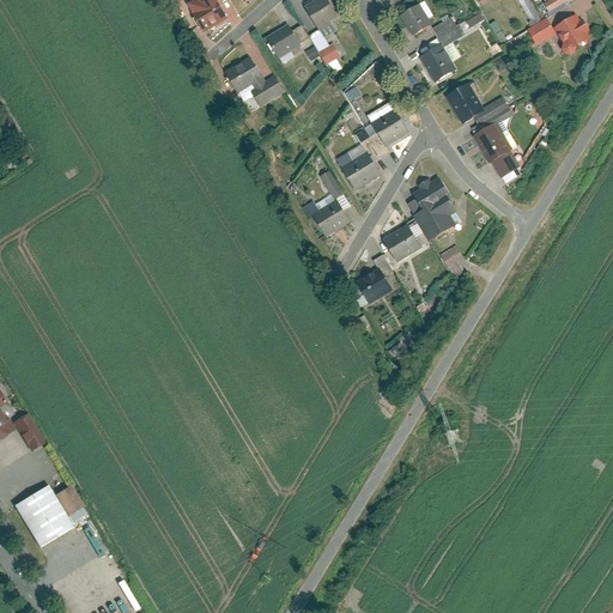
[(186,12),(202,38),(229,22),(218,6),(225,1),(224,0),(189,0),(194,7),(186,12)]
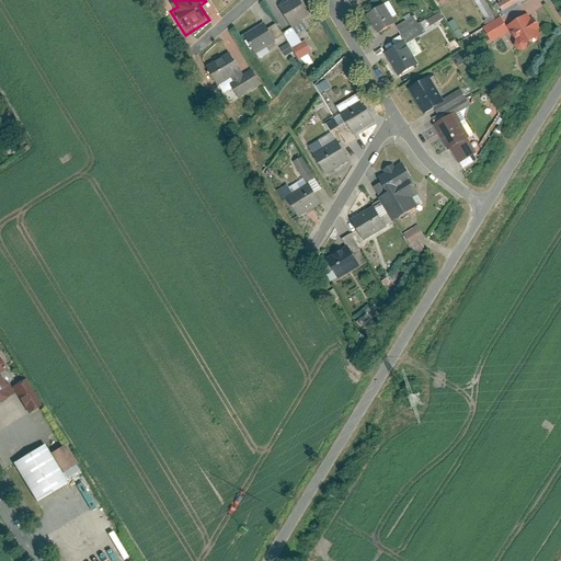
[(296,0),(292,0),(277,10),(287,24),(305,12),(296,0)]
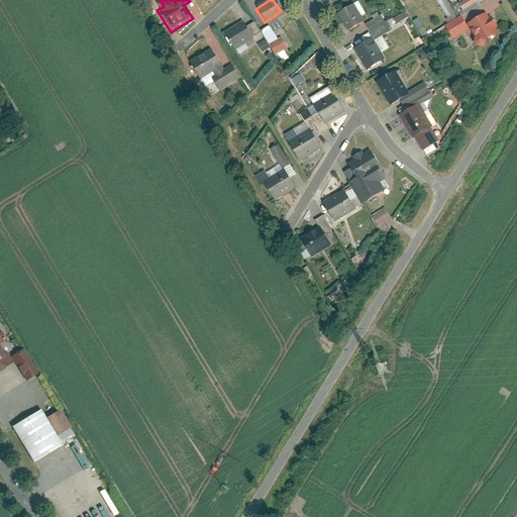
[(351,0),(350,0),(338,7),(349,26),(363,18),(351,0)]
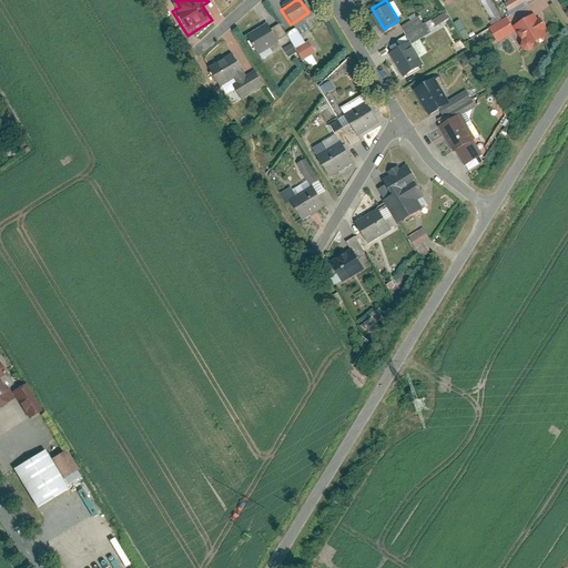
[(490,0),(482,0),(492,24),(500,21),(490,0)]
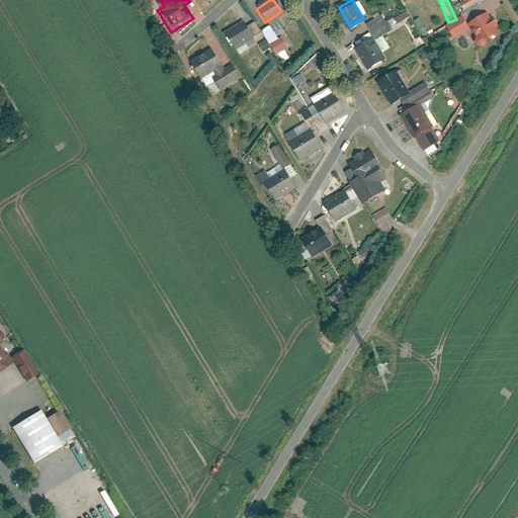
[(465,0),(458,4),(462,11),(479,1),(478,0),(465,0)]
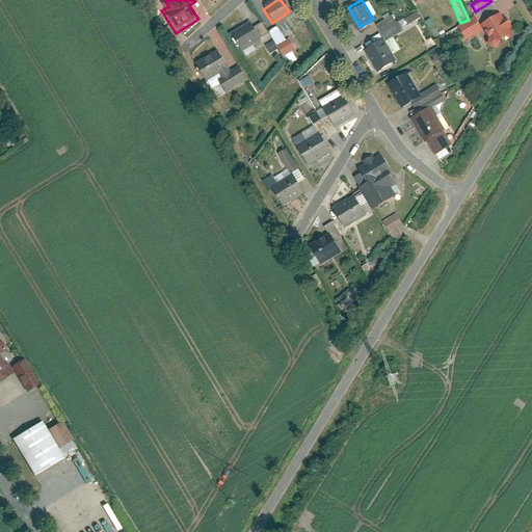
[(477,19),(458,28),(464,41),(482,31),(490,48),(506,40),(501,30),(508,26),(504,17),(481,27),(477,19)]
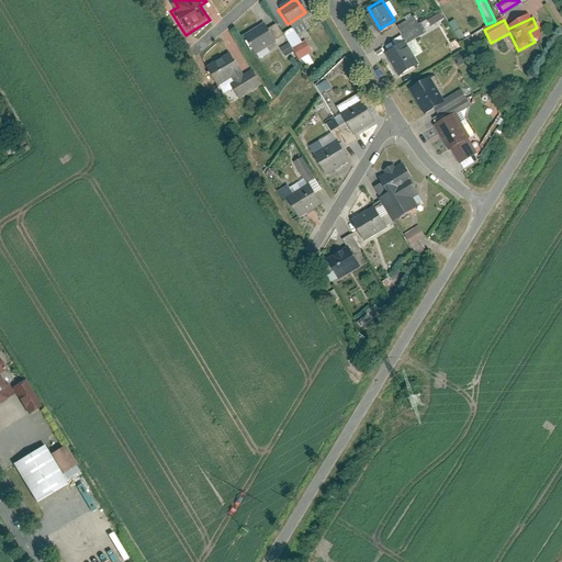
[(274,40),(282,35),(276,24),(268,29),(274,40)]
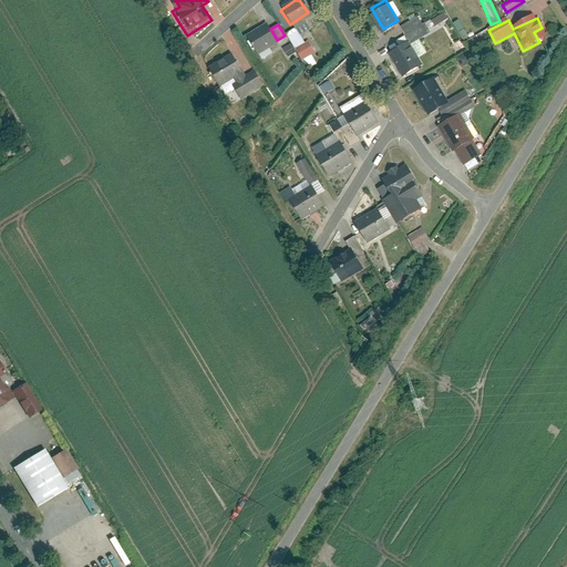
[(265,26),(246,38),(256,52),(275,40),(265,26)]
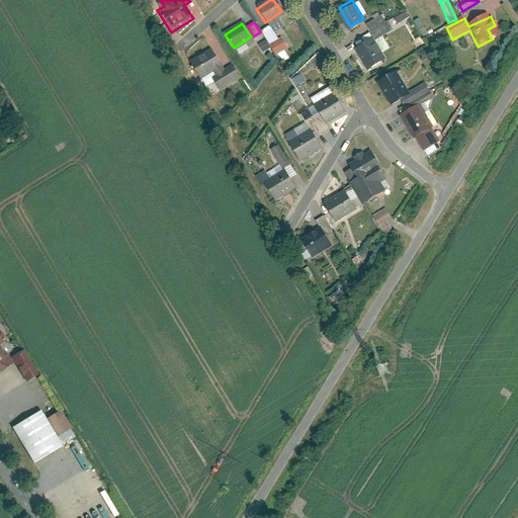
[(288,49),(282,37),(269,45),(275,56),(288,49)]
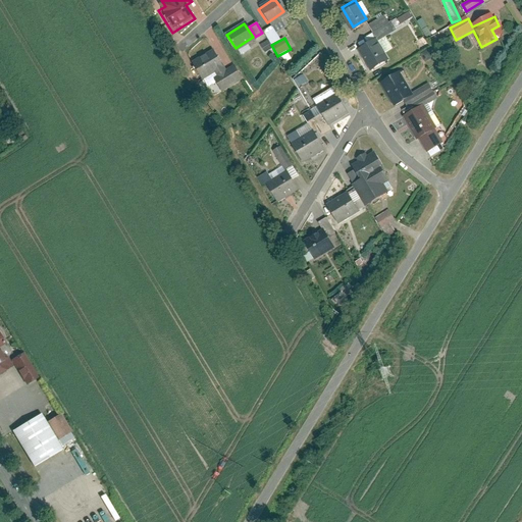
[(373,42),(360,50),(371,69),(384,61),(373,42)]
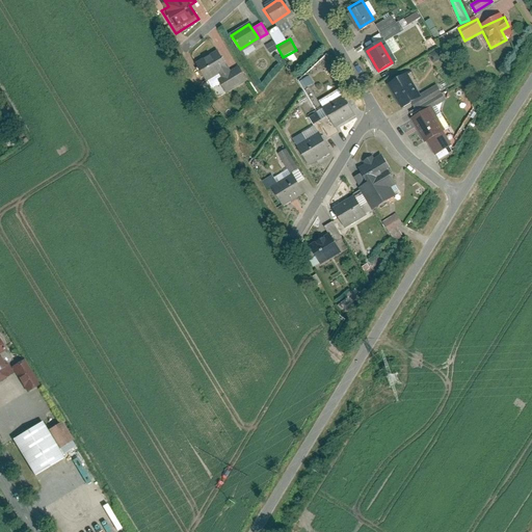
[(217,52),(198,64),(195,68),(206,83),(213,77),(225,95),(245,80),(237,69),(232,73),(217,52)]
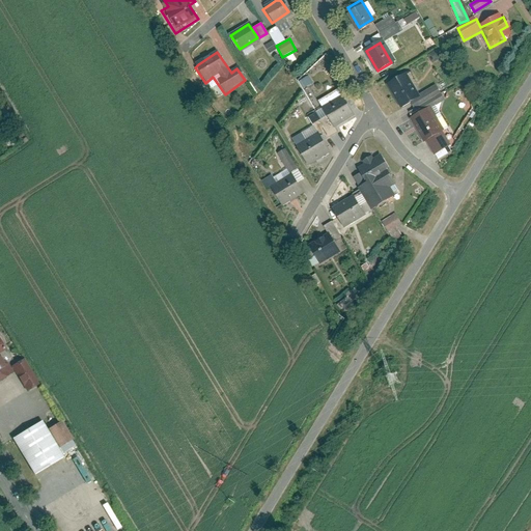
[(287,75),(277,80),(283,91),(292,85),(287,75)]
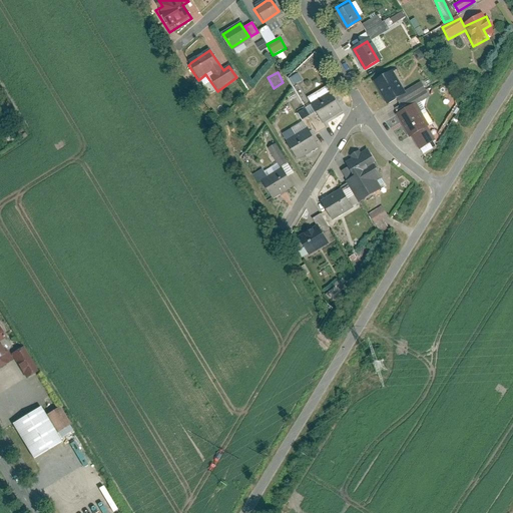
[(392,73),(373,83),(386,105),(404,95),(392,73)]
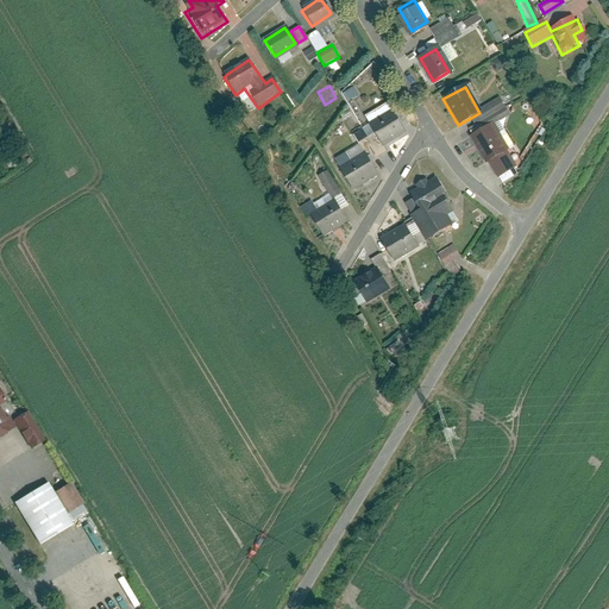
[(500,96),(481,107),(490,124),(509,113),(500,96)]
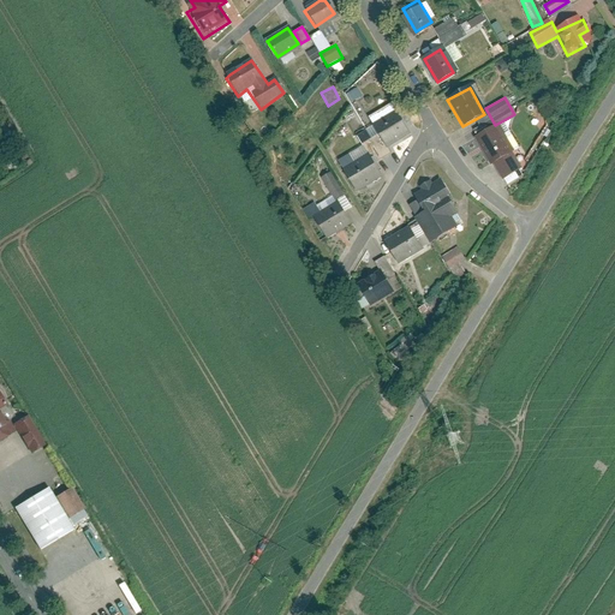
[(339,165),(354,193),(378,181),(370,166),(389,156),(386,148),(406,137),(392,109),(365,124),(374,139),(358,148),(360,154),(339,165)]
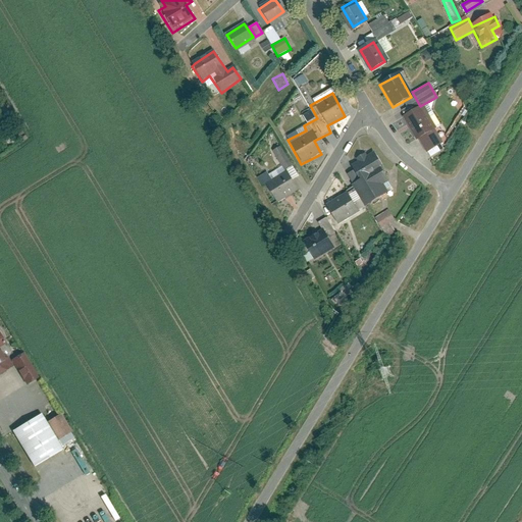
[(421,108),(404,117),(417,141),(420,140),(427,153),(437,147),(430,134),(434,132),(421,108)]
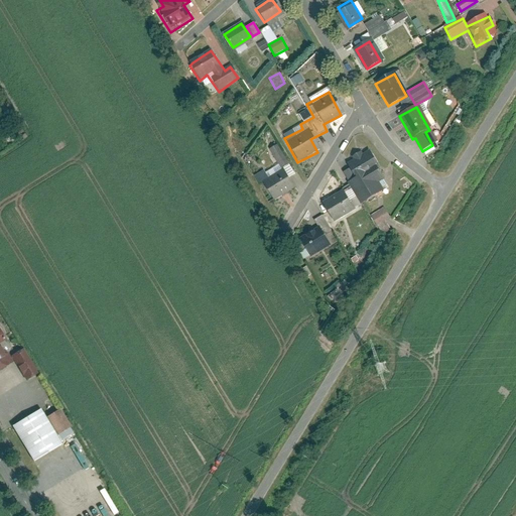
[(277,147),(270,151),(281,171),(288,166),(277,147)]
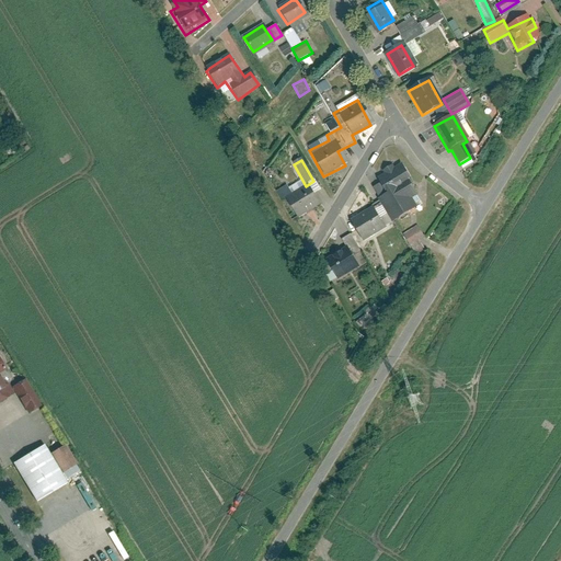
[(410,181),(398,162),(374,178),(385,194),(376,198),(390,221),(418,204),(405,183),(410,181)]
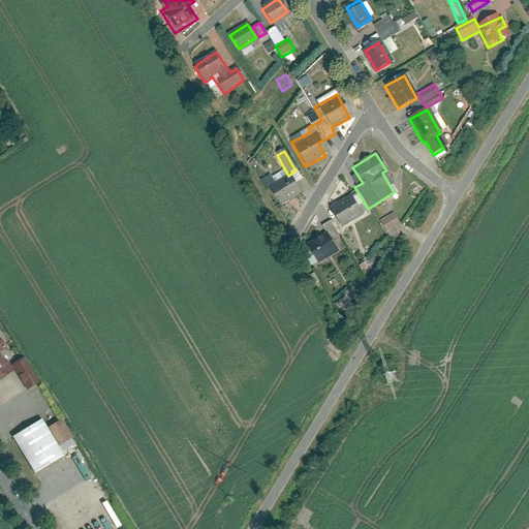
[(263,185),(278,211),(300,197),(284,173),(263,185)]
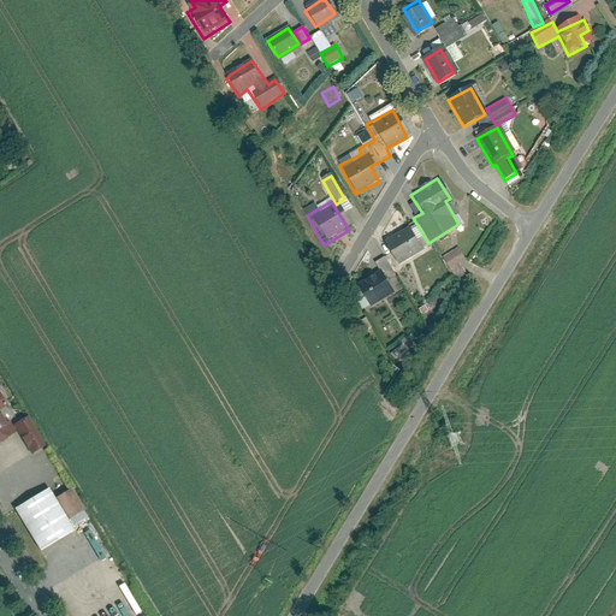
[(419,250),(406,229),(383,242),(396,264),(419,250)]
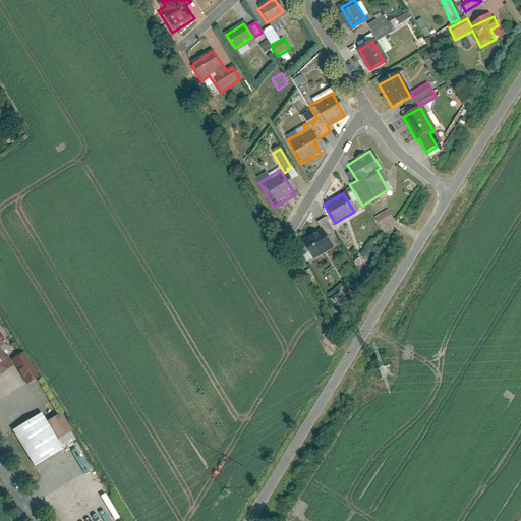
[(394,220),(388,210),(374,218),(381,228),(394,220)]
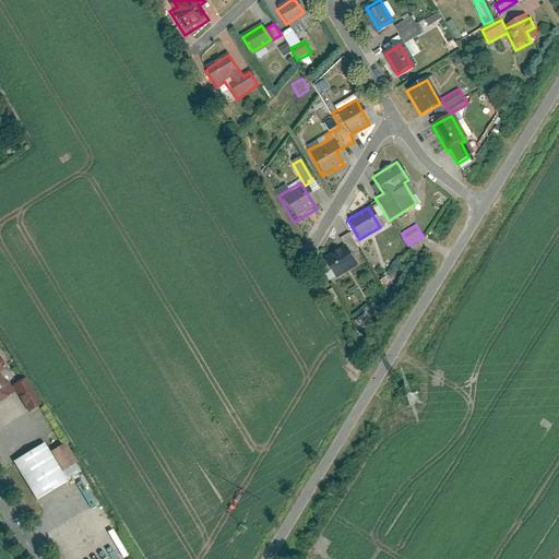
[(357,258),(347,239),(340,244),(343,251),(322,263),(334,285),(356,272),(351,261),(357,258)]
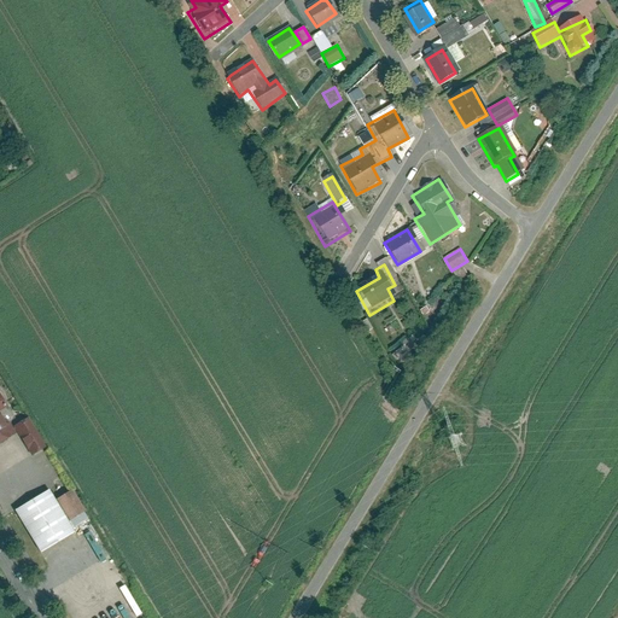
[(0,412),(7,408),(0,395),(0,444),(17,435),(10,423),(5,425),(0,415),(0,412)]
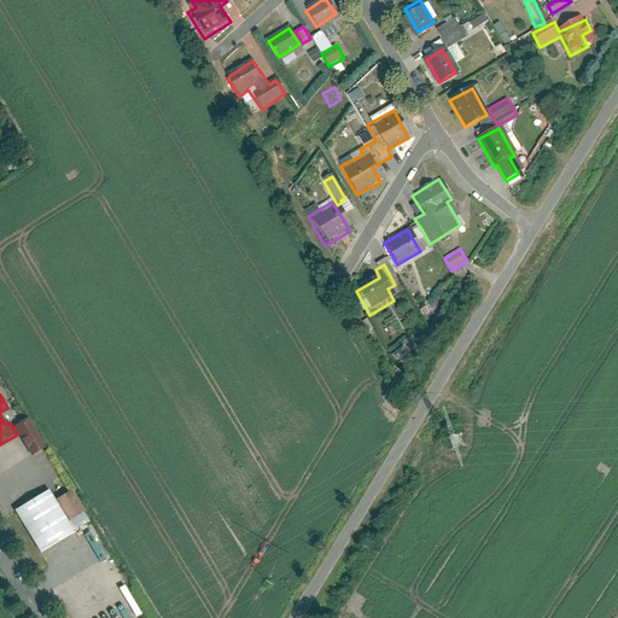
[(47,449),(29,419),(13,427),(31,458),(47,449)]
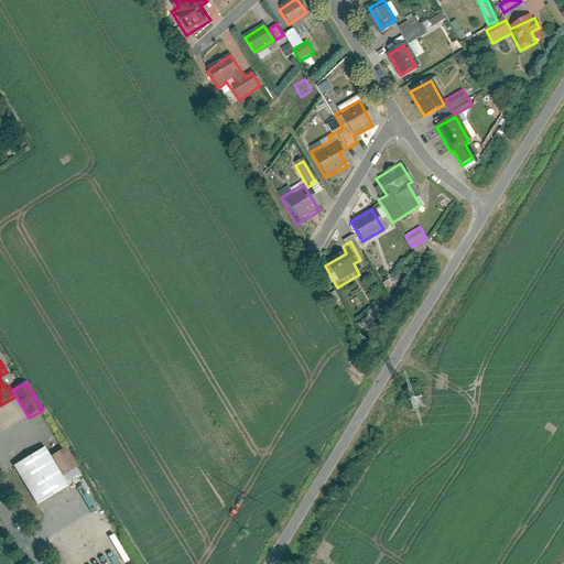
[(51,457),(44,447),(13,467),(38,507),(68,487),(67,484),(51,457)]
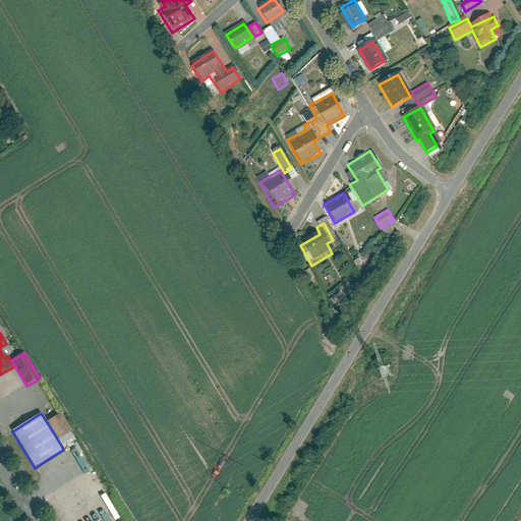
[(72,431),(61,414),(47,422),(62,447),(74,439),(71,432),(72,431)]
